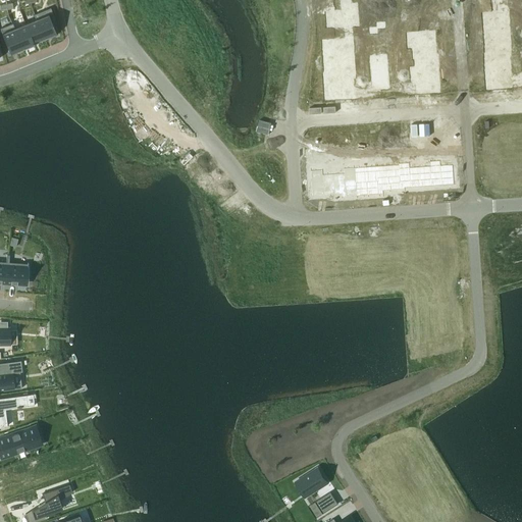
[(403,0),(403,2),(396,3),(397,14),(413,13),(412,6),(424,5),(423,0),(403,0)]
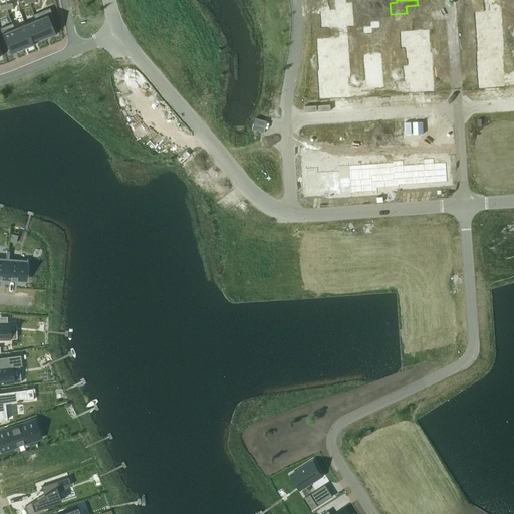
[(50,7),(33,14),(35,19),(43,38),(54,33),(55,35),(56,34),(51,23),(54,22),(55,24),(56,23),(50,7)]
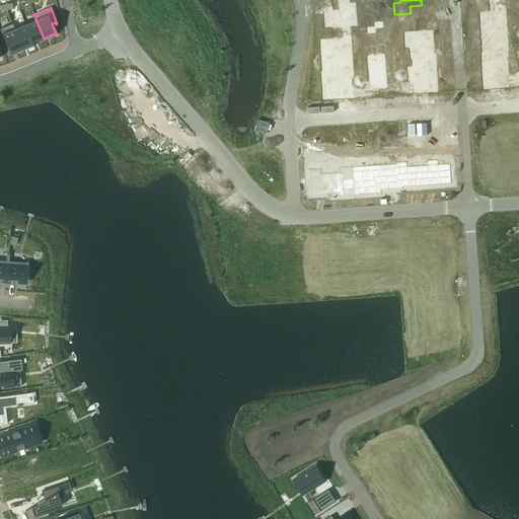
[(342,12),(325,13),(326,26),(350,25),(350,12),(342,12)]
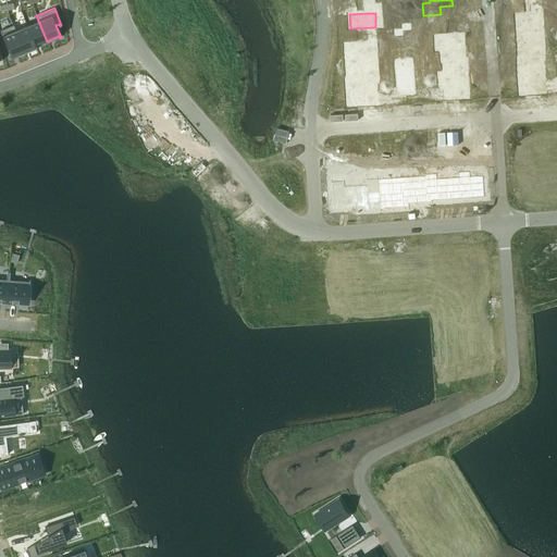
[(535,14),(516,15),(517,27),(536,26),(535,14)]
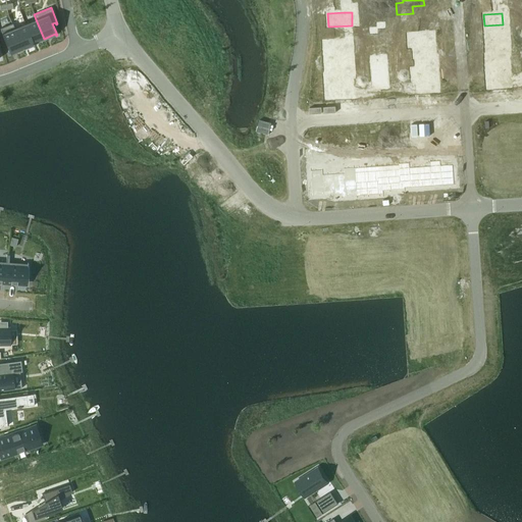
[(36,19),(25,23),(34,45),(35,44),(34,43),(44,39),(36,19)]
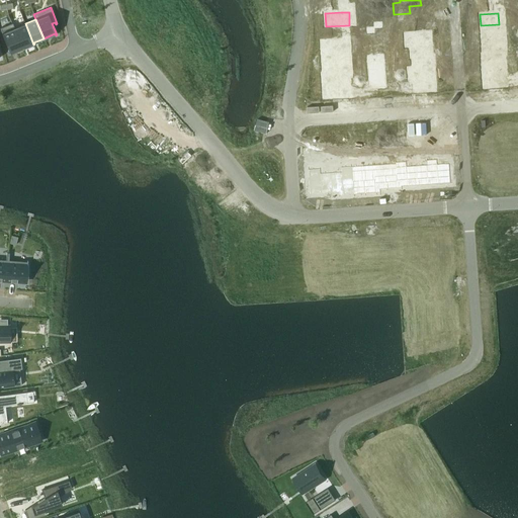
[(12,23),(0,28),(10,54),(12,53),(11,52),(21,48),(21,49),(22,49),(14,28),(12,23)]
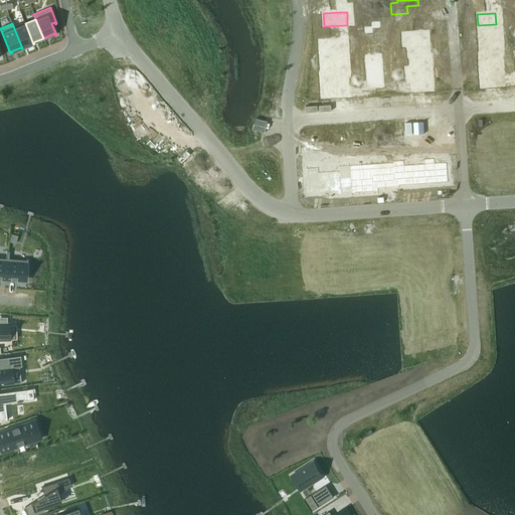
[(25,23),(14,28),(22,48),(23,48),(22,46),(32,43),(32,44),(33,44),(25,23)]
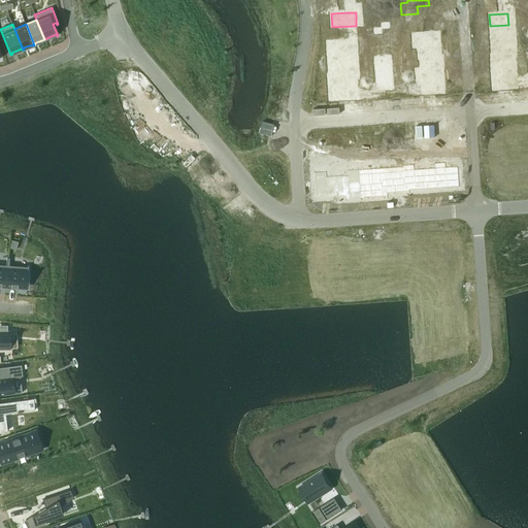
[(508,25),(490,26),(491,36),(509,35),(508,25)]
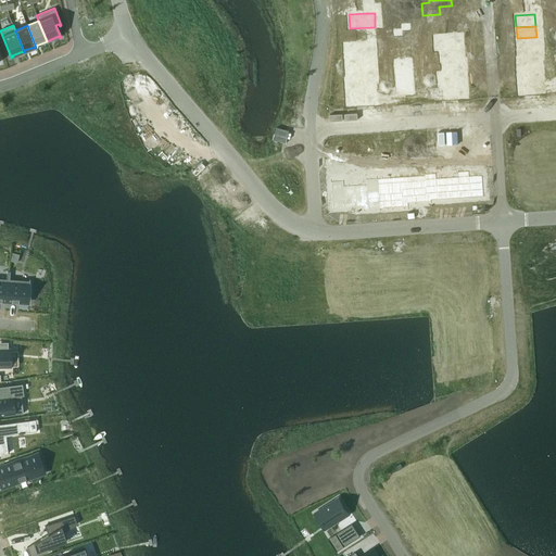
[(462,35),(440,36),(441,49),(463,48),(462,35)]
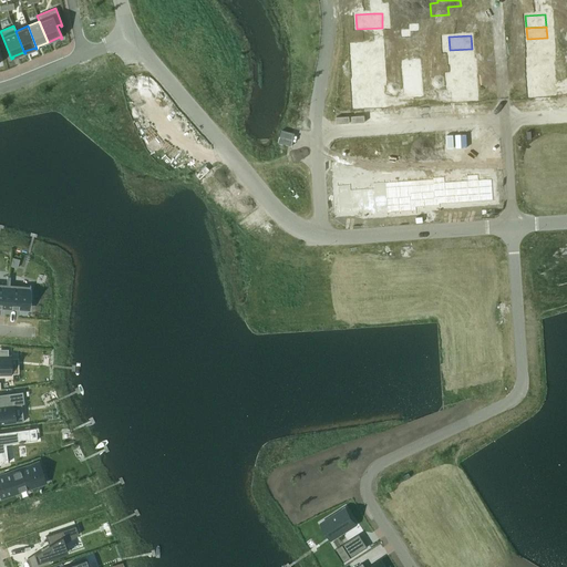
[(547,38),(527,39),(527,50),(547,49),(547,38)]
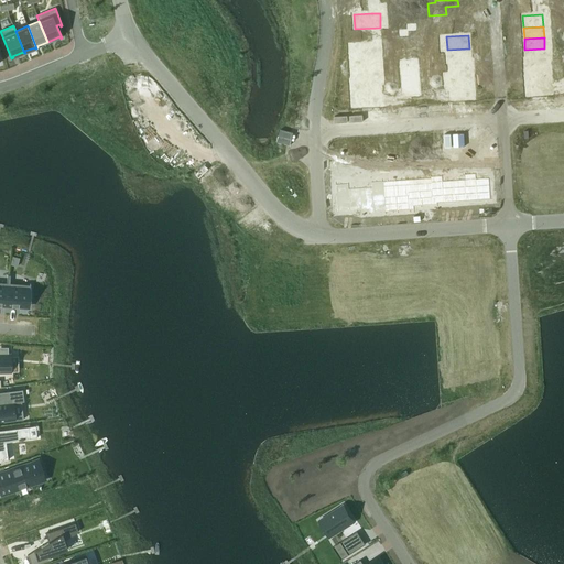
[(375,44),(351,45),(353,58),(375,57),(375,44)]
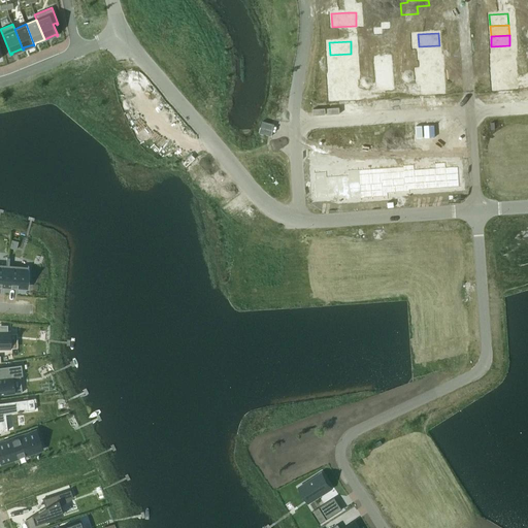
[(439,45),(419,46),(419,59),(421,59),(440,57),(439,45)]
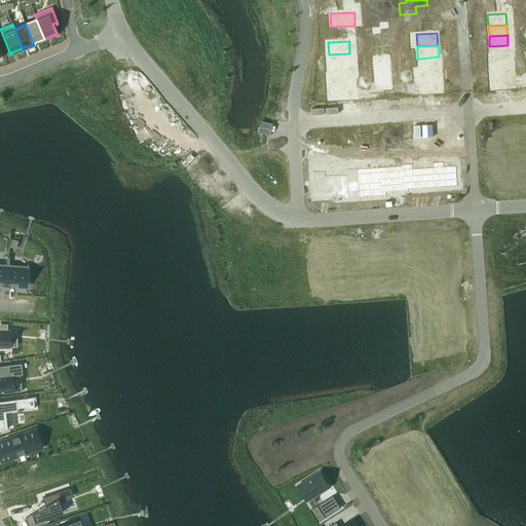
[(508,45),(489,46),(490,57),(508,55),(509,55),(508,45)]
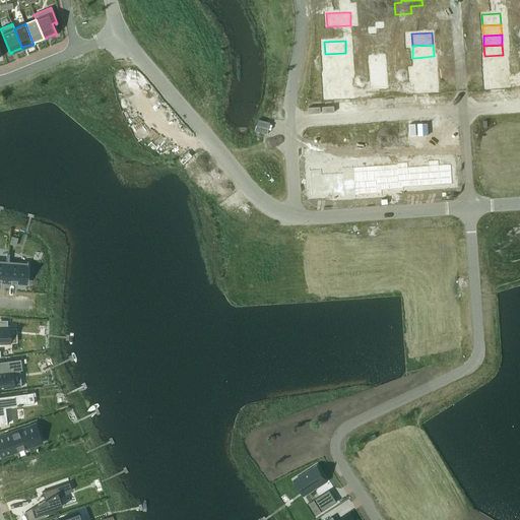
[(345,53),(325,54),(326,65),(346,63),(345,53)]
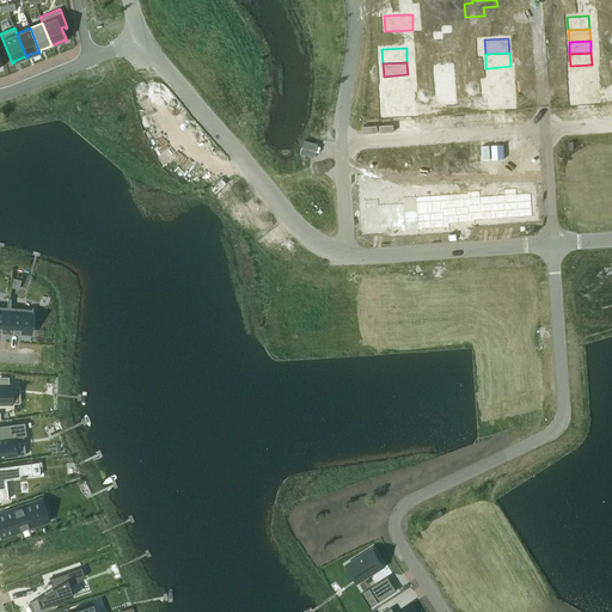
[(570,66),(569,67),(570,79),(591,78),(591,65),(570,66)]
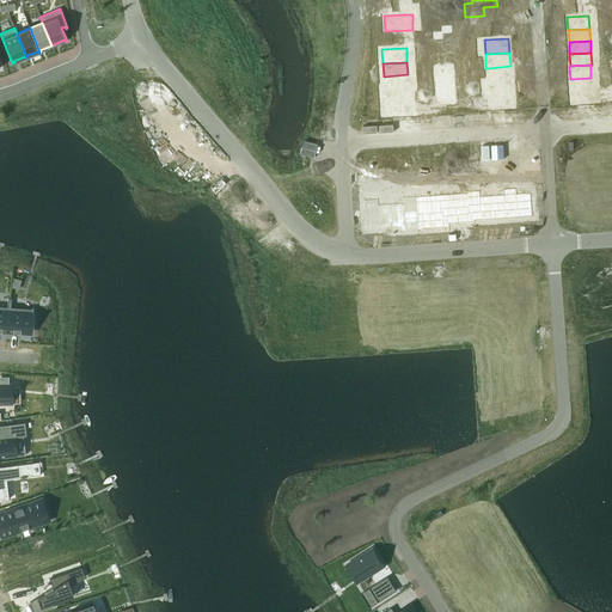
[(510,66),(488,68),(488,81),(513,80),(512,66),(510,66)]
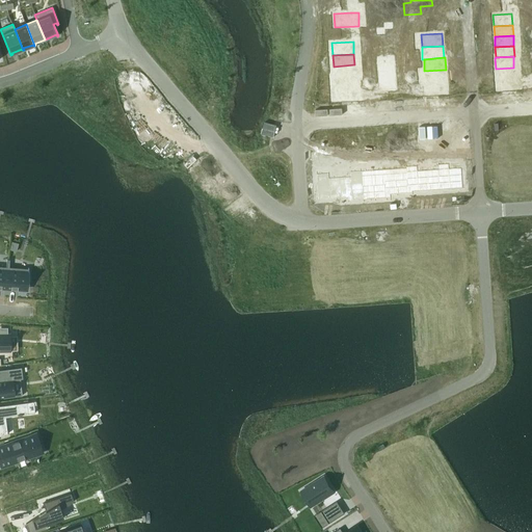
[(354,64),(334,67),(335,77),(353,76),(355,76),(354,64)]
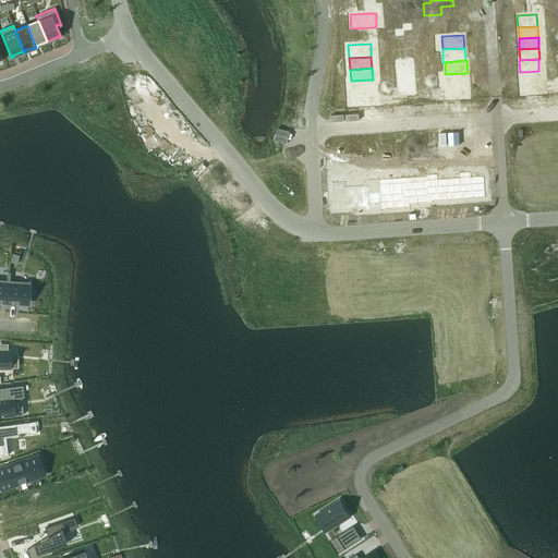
[(538,71),(520,72),(520,83),(540,82),(538,71)]
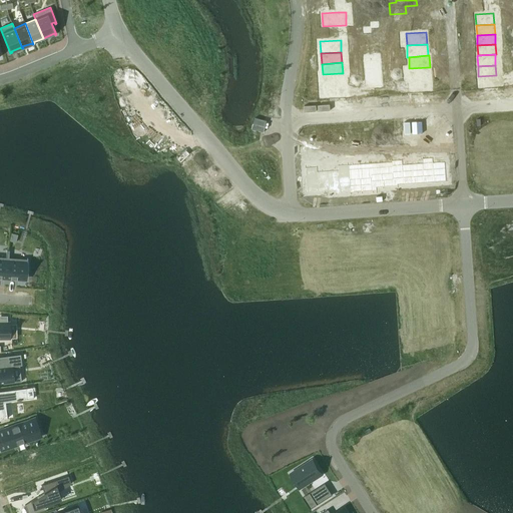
[(430,67),(409,68),(410,79),(430,78),(430,67)]
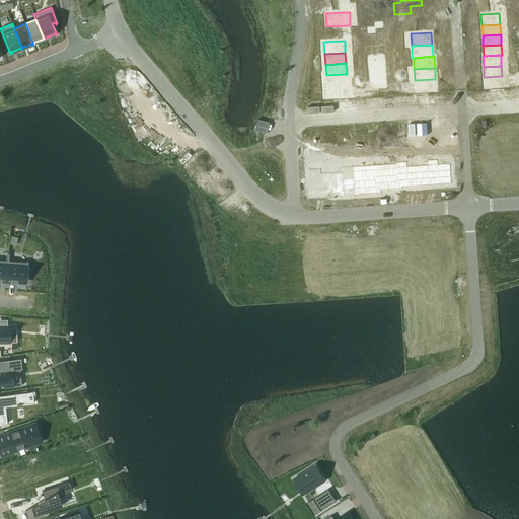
[(326,75),(322,76),(323,86),(324,86),(346,85),(345,74),(326,75)]
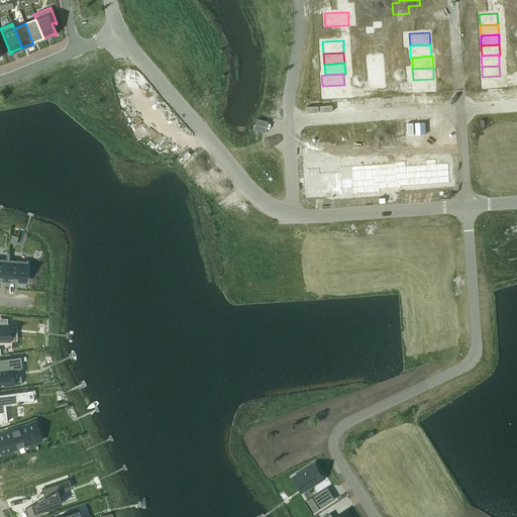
[(500,76),(482,77),(483,88),(501,86),(500,76)]
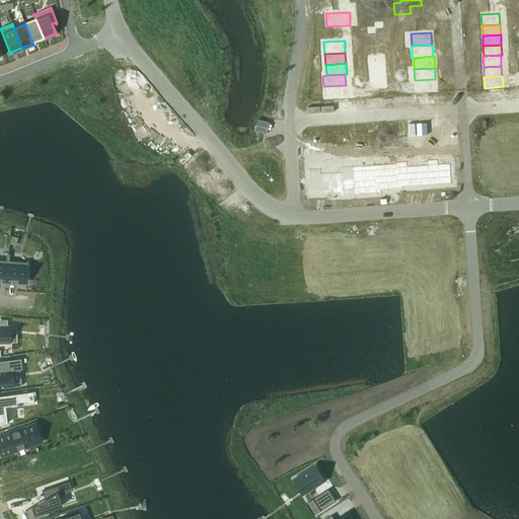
[(435,79),(415,80),(416,92),(436,91),(435,79)]
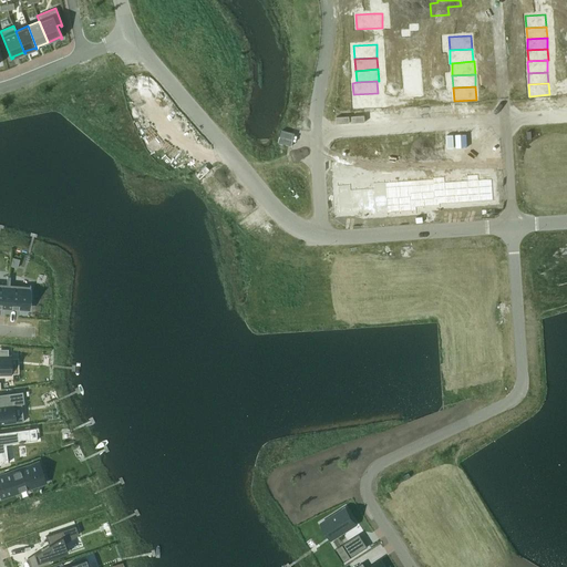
[(378,93),(354,94),(356,107),(378,106),(378,93)]
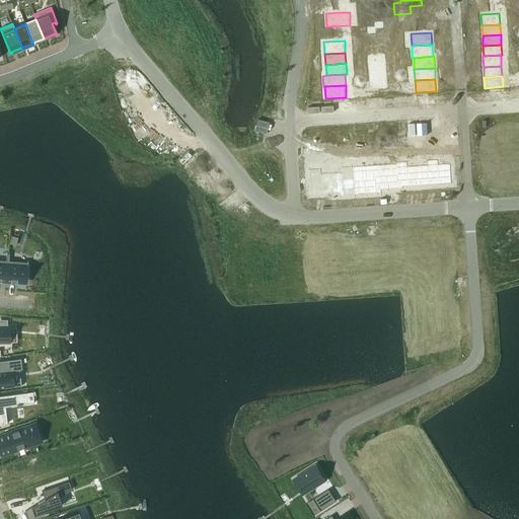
[(157,95),(153,99),(161,108),(165,104),(157,95)]
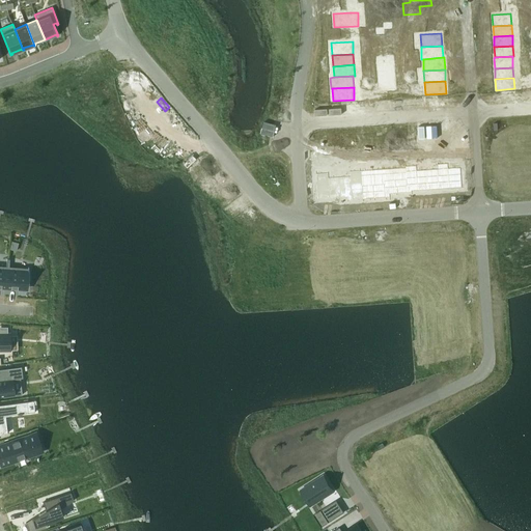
[(448,168),(437,169),(439,190),(449,189),(448,168)]
